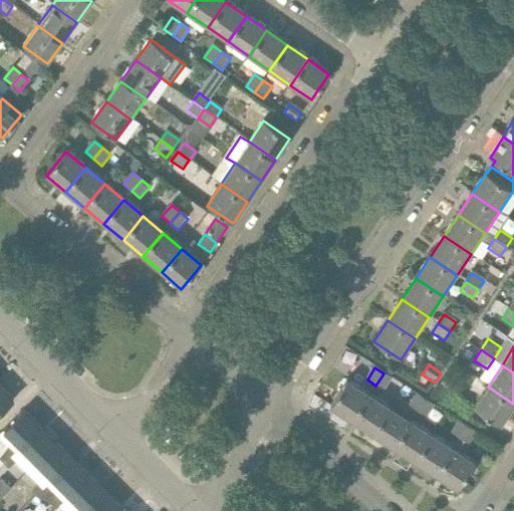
[(375,386),(384,391),(392,378),(383,373),(375,386)]
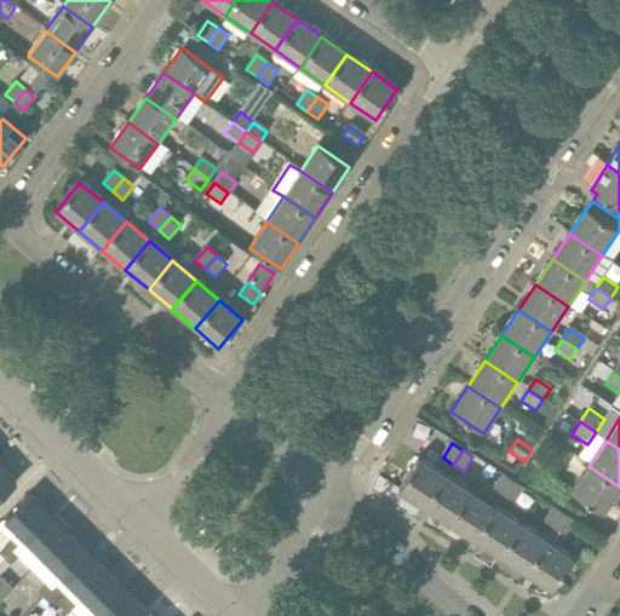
[(545,475),(552,464),(537,454),(529,465),(545,475)]
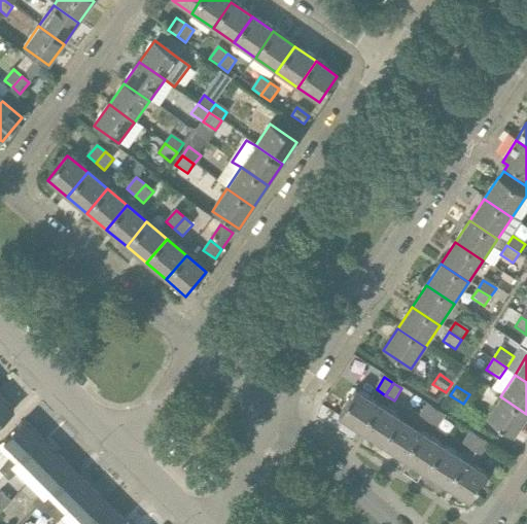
[(339,417),(360,431),(378,405),(356,390),(339,417)]
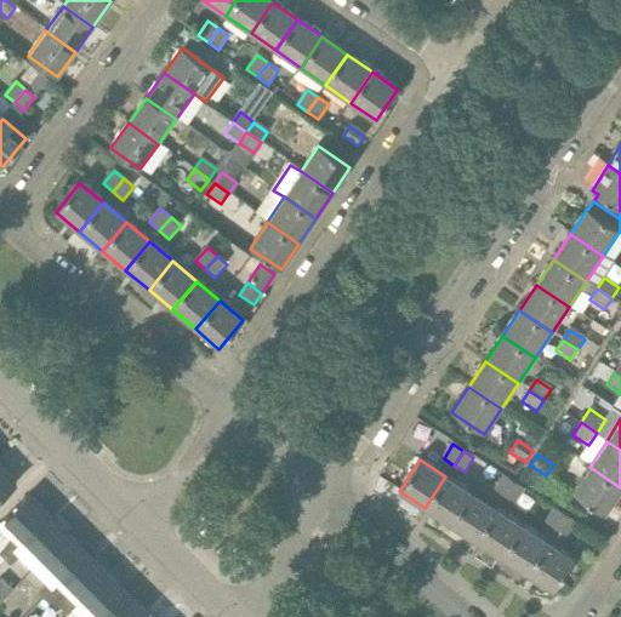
[(620,489),(620,487),(590,467),(574,492),(604,514),(620,489)]
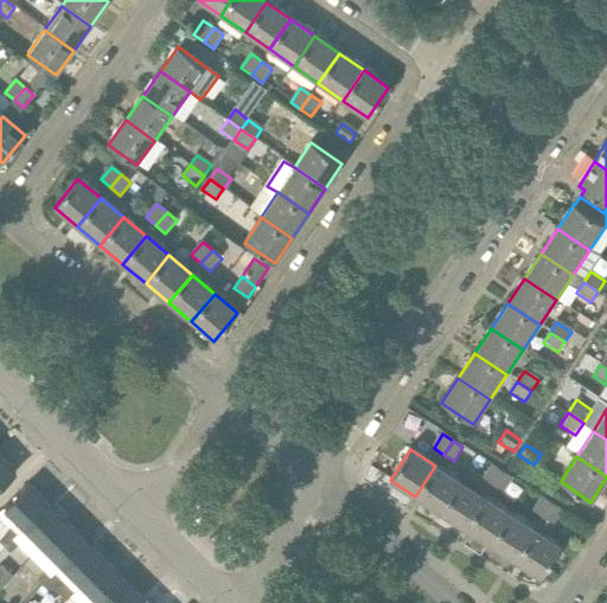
[(0,457),(0,489),(17,475),(0,457)]
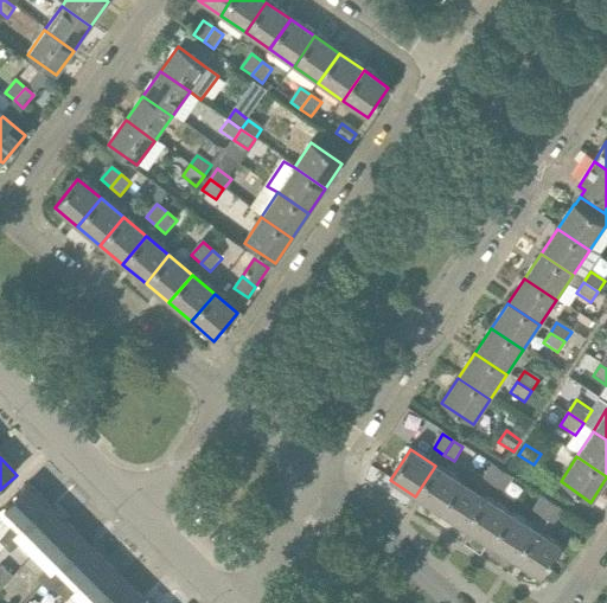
[(415,496),(440,513),(460,482),(435,466),(415,496)]
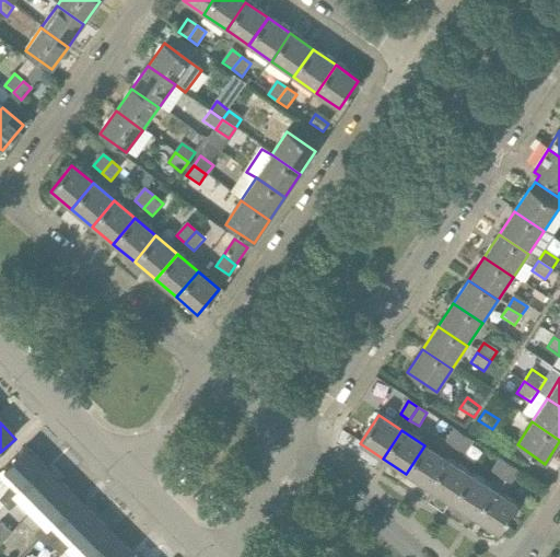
[(445,443),(455,450),(464,436),(454,430),(445,443)]
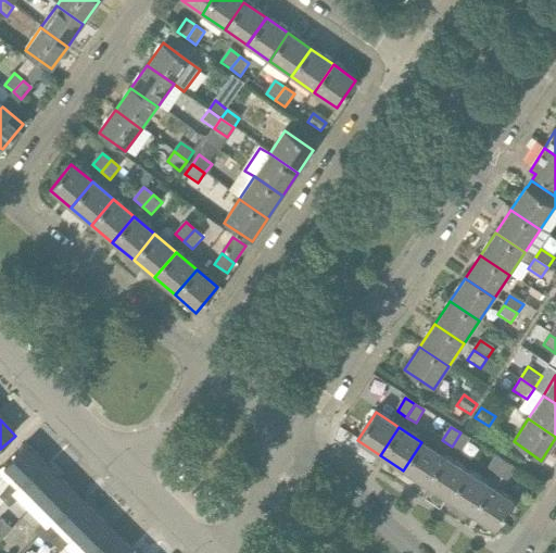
[(452,447),(462,452),(470,439),(460,432),(452,447)]
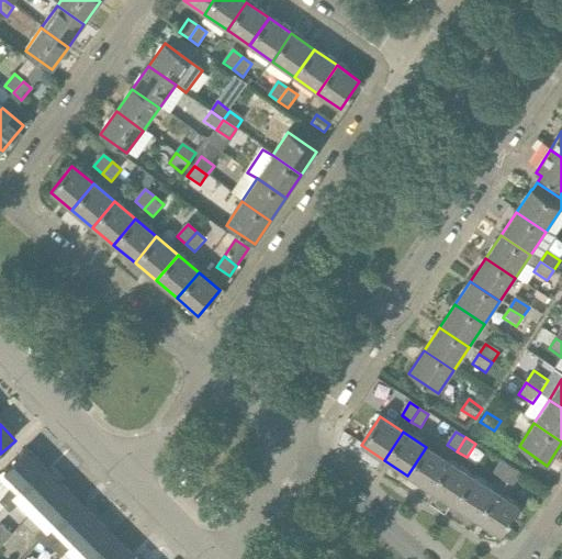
[(407,476),(430,491),(449,462),(426,447),(407,476)]
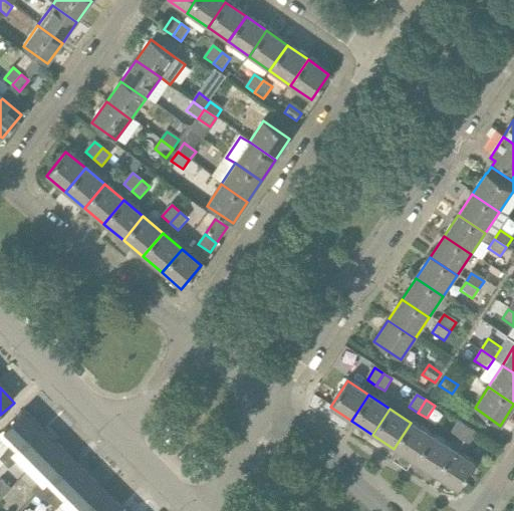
[(5,434),(20,450),(39,429),(23,412),(3,433),(5,434)]
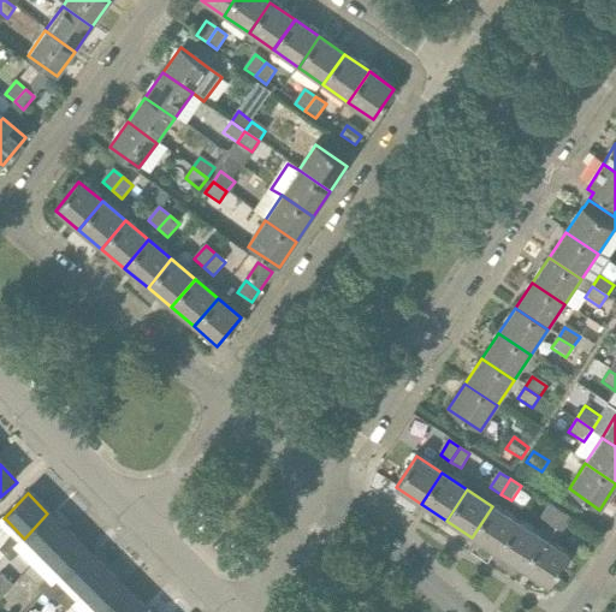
[(551,527),(560,512),(549,505),(539,520),(551,527)]
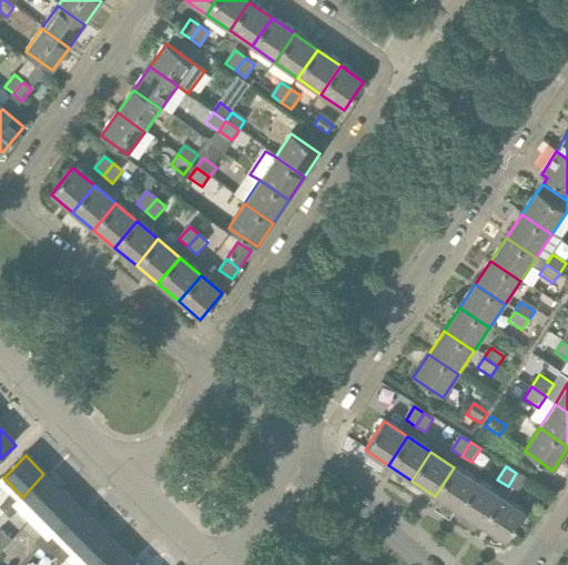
[(435,496),(459,512),(478,482),(454,467),(435,496)]
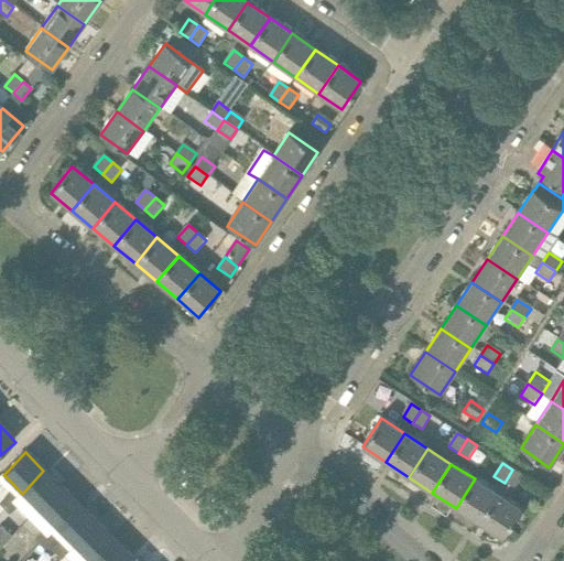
[(505,483),(516,489),(523,476),(512,470),(505,483)]
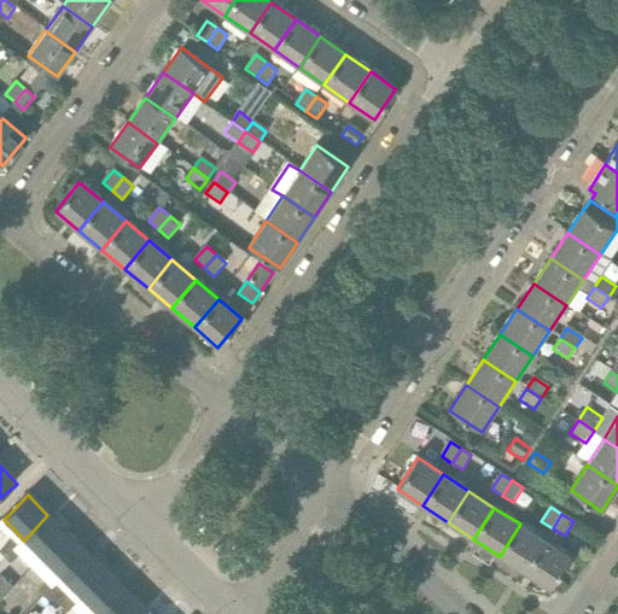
[(24,541),(42,559),(68,534),(47,515),(24,541)]
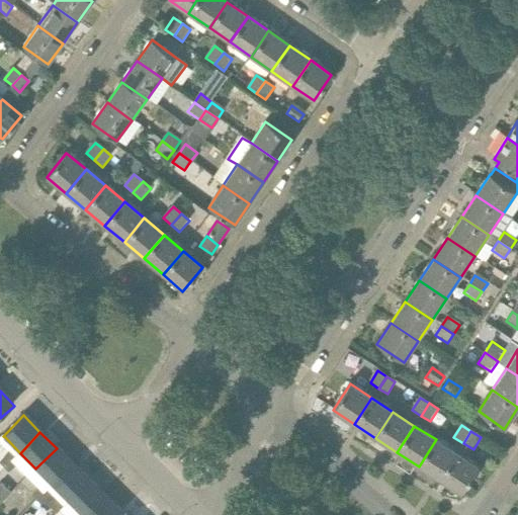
[(419,466),(439,480),(456,453),(436,439),(419,466)]
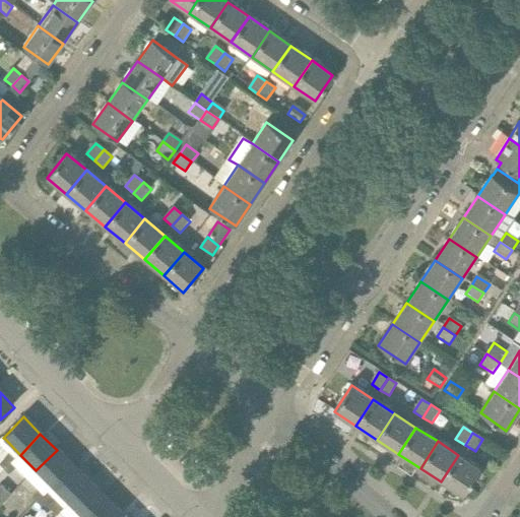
[(36,470),(53,488),(73,466),(57,450),(36,470)]
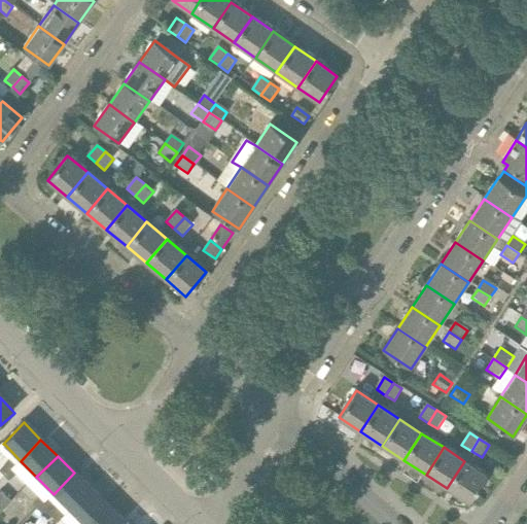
[(0,470),(0,474),(3,478),(15,465),(9,458),(0,470)]
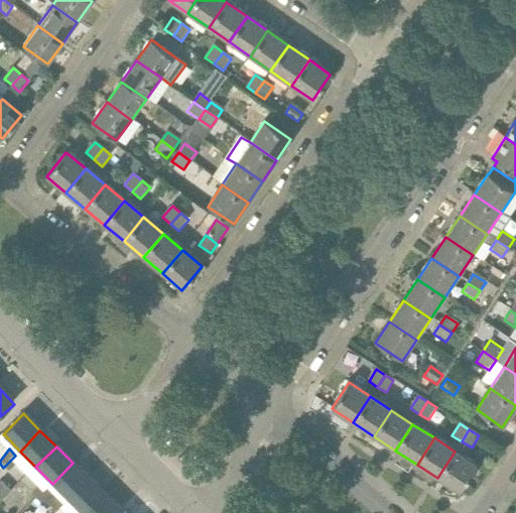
[(477,466),(464,458),(455,452),(437,478),(460,492),(477,466)]
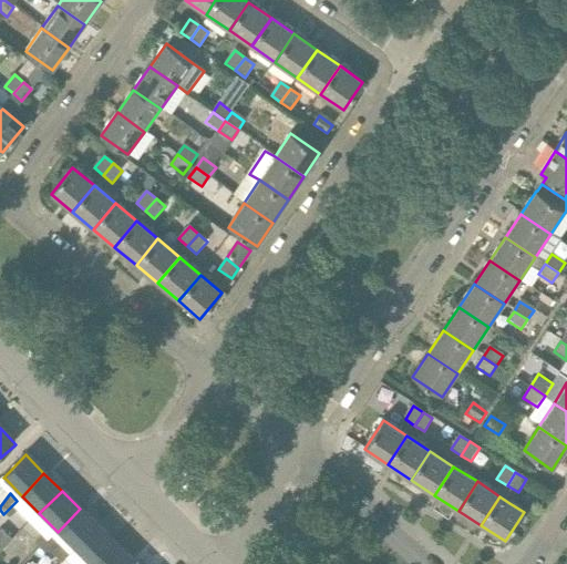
[(3,514),(9,520),(23,508),(17,501),(3,514)]
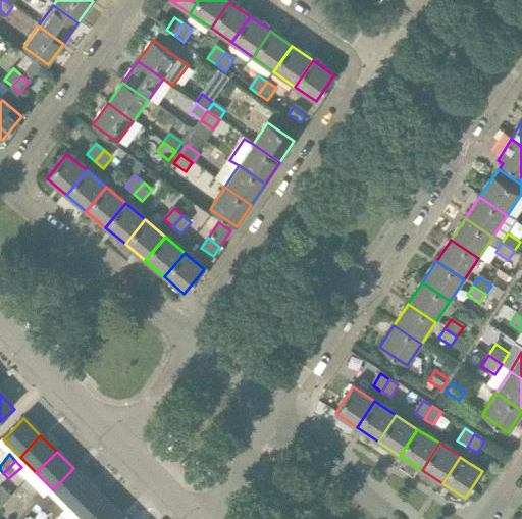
[(53,489),(69,505),(90,484),(73,468),(53,489)]
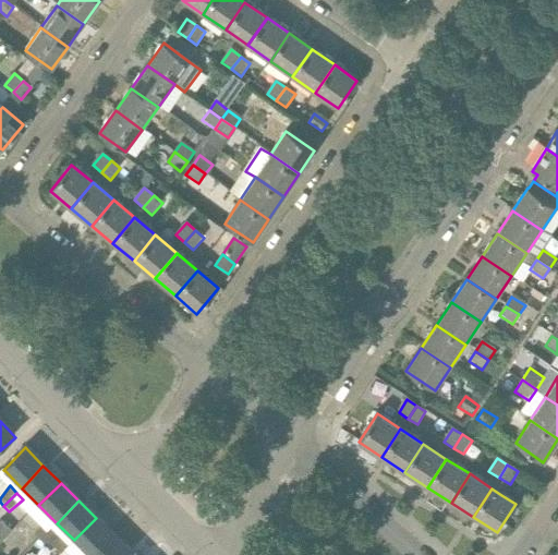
[(74,540),(88,554),(95,554),(114,537),(96,518),(74,540)]
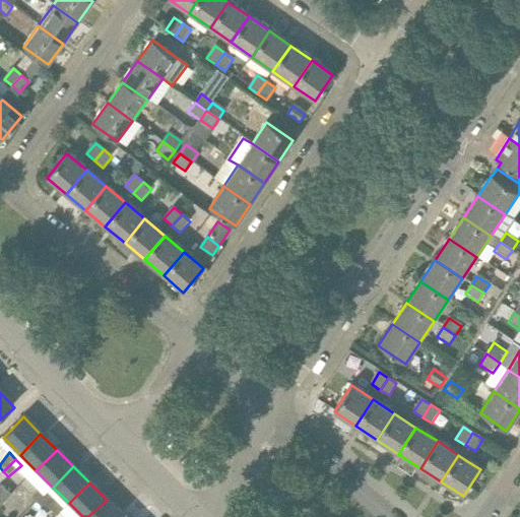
[(31,499),(36,504),(48,492),(42,486),(31,499)]
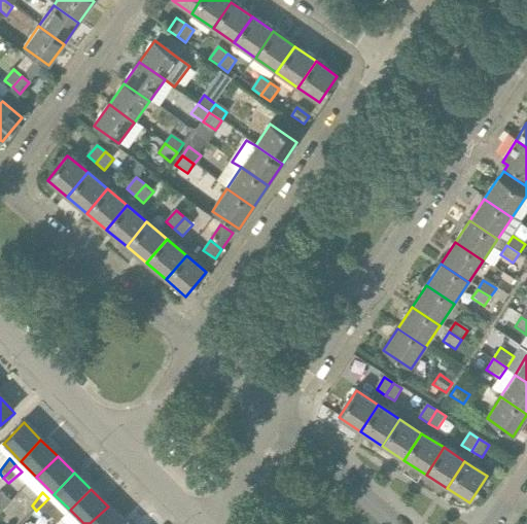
[(0,496),(0,517),(12,504),(2,494),(0,496)]
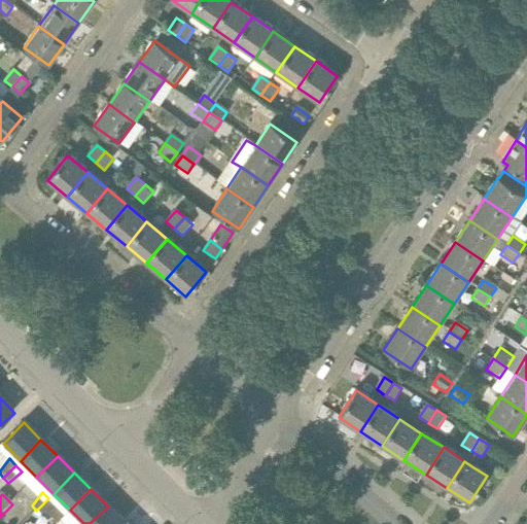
[(36,511),(41,516),(55,505),(48,498),(36,511)]
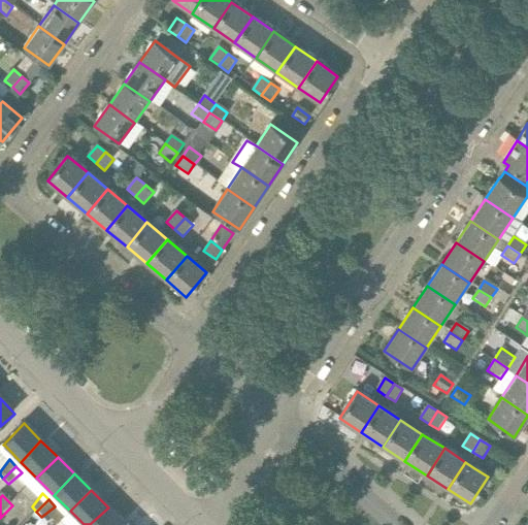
[(123,524),(124,523),(108,507),(90,524),(123,524)]
